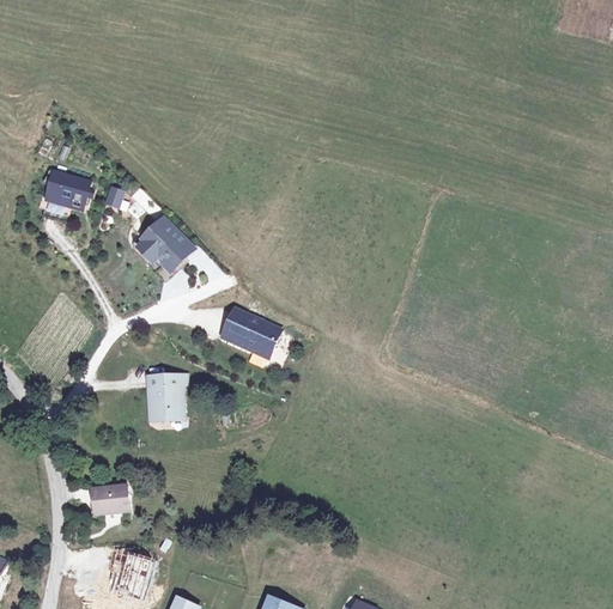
[(92,181),(53,170),(46,181),(53,184),(44,215),(68,223),(74,199),(86,202),(92,181)]
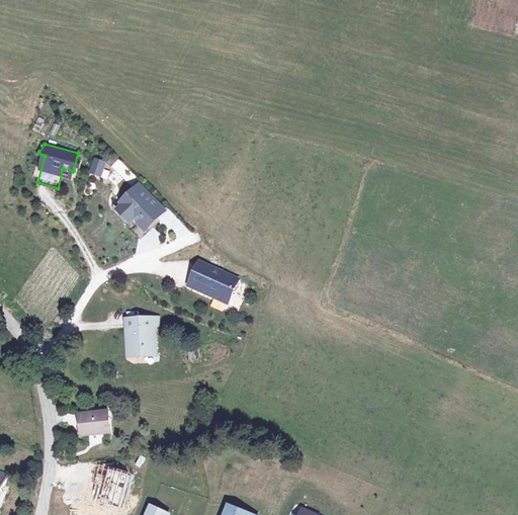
[(123,201),(125,203),(137,215),(127,224),(140,235),(166,208),(155,197),(154,198),(146,190),(143,193),(137,187),(127,197),(123,201)]
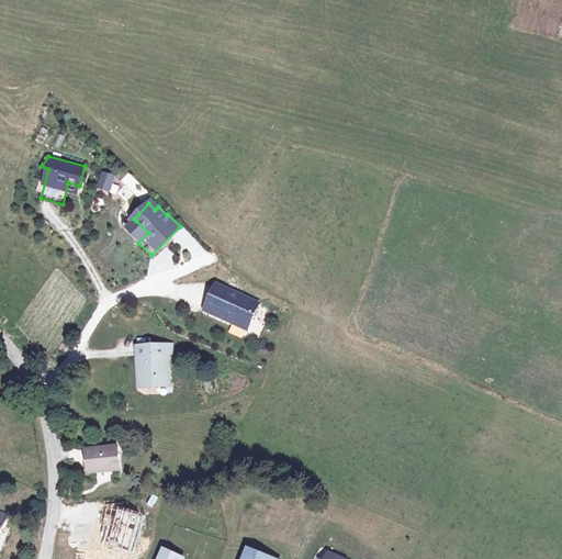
[(259,301),(218,282),(206,308),(248,326),(259,301)]
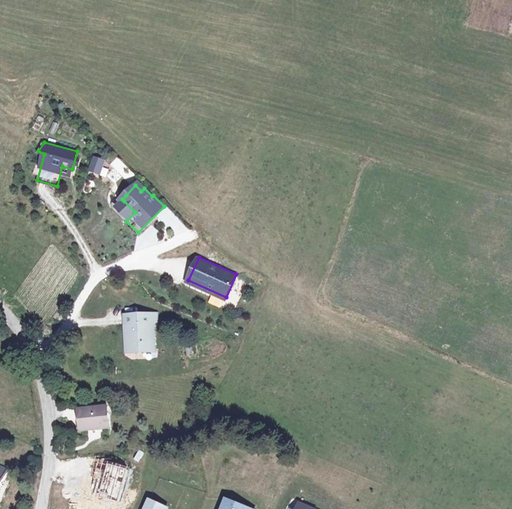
[(126,313),(127,346),(135,345),(135,349),(155,348),(153,322),(157,322),(157,312),(126,313)]
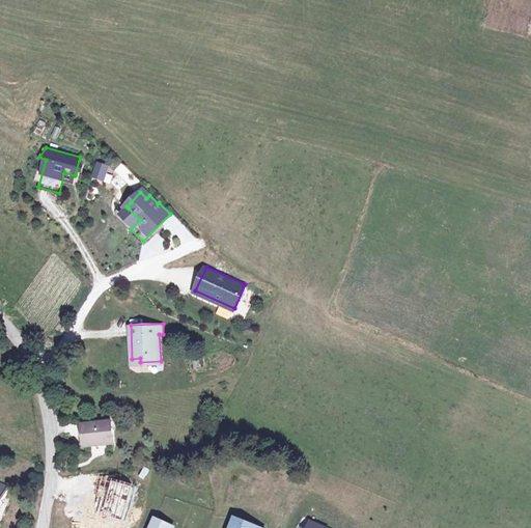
[(112,419),(82,422),(84,439),(99,437),(99,442),(114,441),(112,419)]
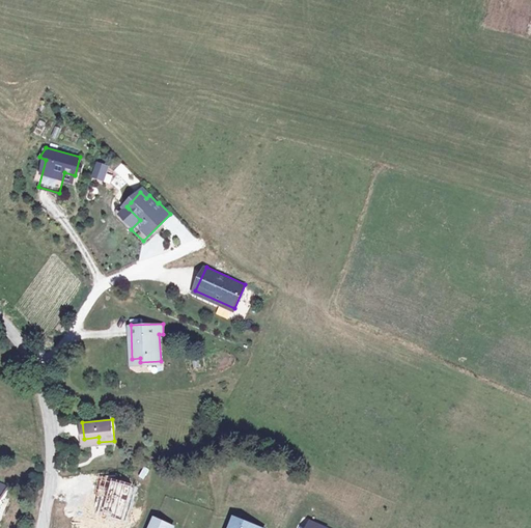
[(137,483),(103,473),(92,507),(126,518),(137,483)]
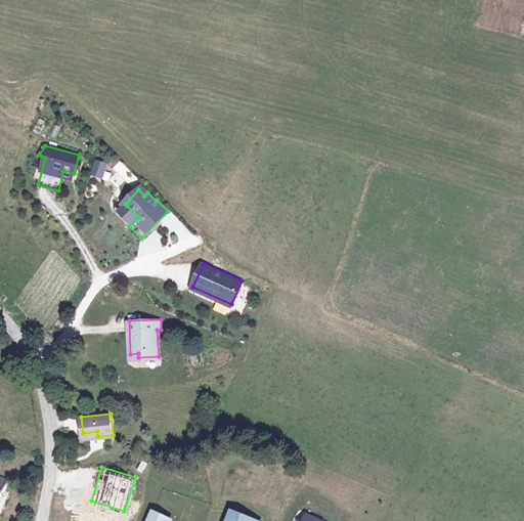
[(0,500),(9,480),(0,476),(0,500)]
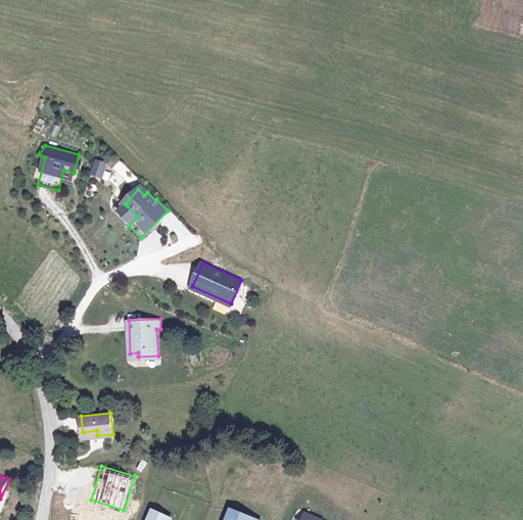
[(327,518),(300,506),(294,519),(327,519),(326,519),(327,518)]
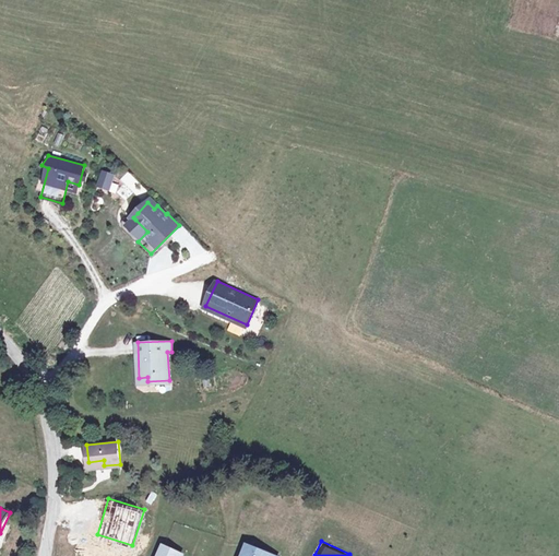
[(181,555),(183,554),(165,545),(158,555),(181,555)]
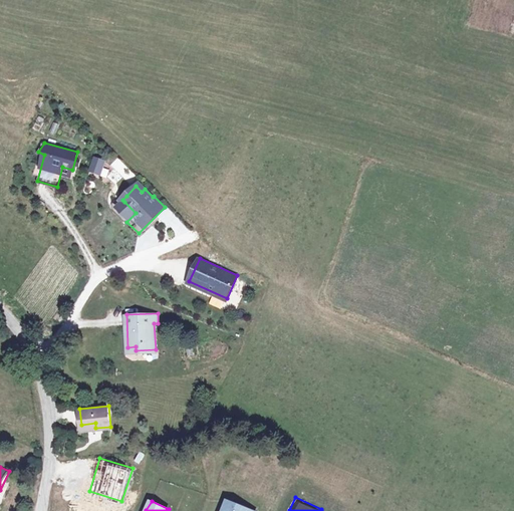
[(255,510),(230,501),(225,510),(255,510)]
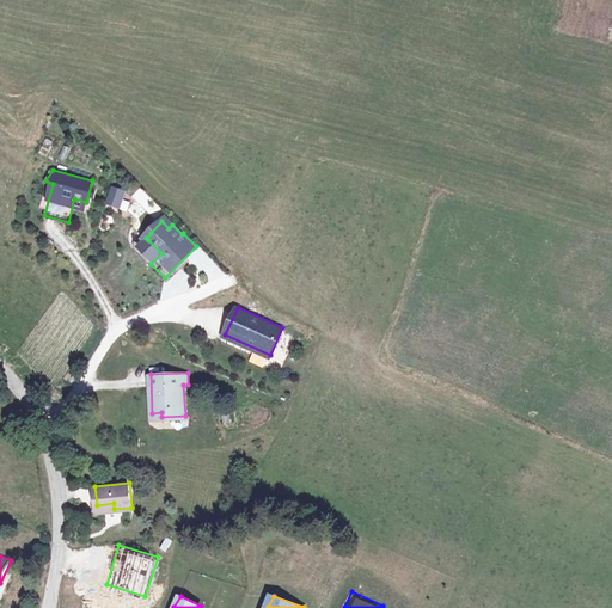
All buildings are outlined.
